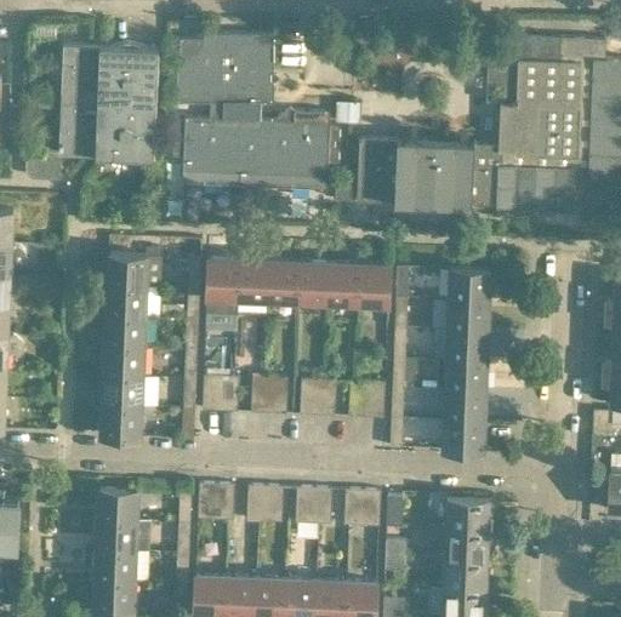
[(177,62),(177,102),(239,101),(239,98),(256,98),(256,101),(274,101),(274,81),(271,81),(271,73),(274,72),(274,32),(204,33),(204,36),(180,36),(180,62),(177,62)]
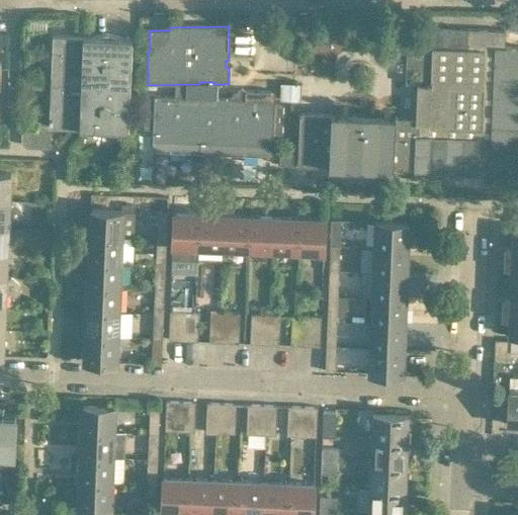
[(416,119),(396,118),(396,117),(395,117),(395,118),(333,115),(333,114),(331,114),(331,115),(300,113),(299,113),(297,166),(298,166),(298,164),(313,165),(313,167),(315,167),(315,165),(329,165),(329,167),(330,168),(330,165),(360,167),(360,169),(362,169),(362,167),(393,168),(392,170),(394,170),(394,167),(414,168),(414,171),(415,171),(415,169),(445,171),(445,173),(446,173),(446,171),(477,172),(477,174),(478,174),(478,171),(490,171),(490,175),(517,175),(517,49),(504,49),(505,32),(464,30),(424,29),(423,57),(422,85),(417,84),(416,119)]
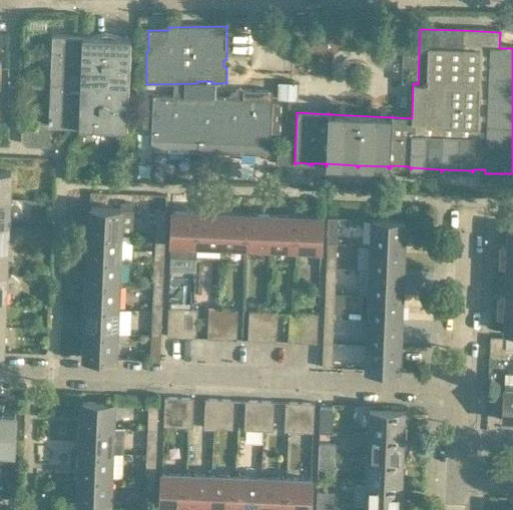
[(52,36),(50,90),(70,90),(70,82),(129,84),(130,39),(119,38),(106,33),(93,37),(52,36)]
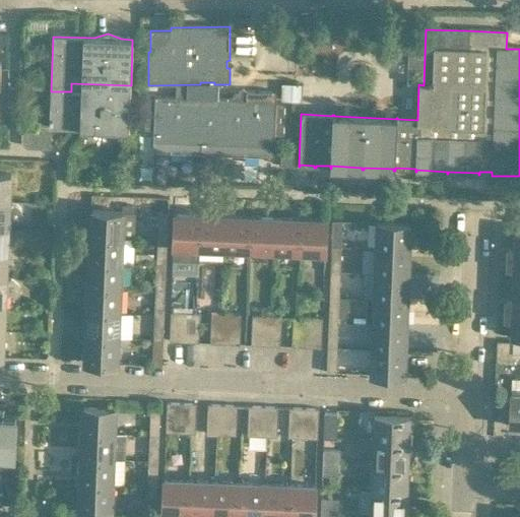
[(145,118),(145,130),(153,130),(152,152),(192,154),(192,163),(204,164),(204,159),(210,159),(210,164),(223,165),(223,155),(274,157),(275,135),(283,136),(284,123),(280,123),(280,117),(284,117),(285,105),(276,105),(276,93),(247,91),(246,101),(241,101),(236,94),(231,101),(218,100),(218,84),(214,84),(214,82),(200,82),(200,84),(176,84),(176,98),(155,98),(155,100),(146,99),(145,112),(149,112),(149,118),(145,118)]
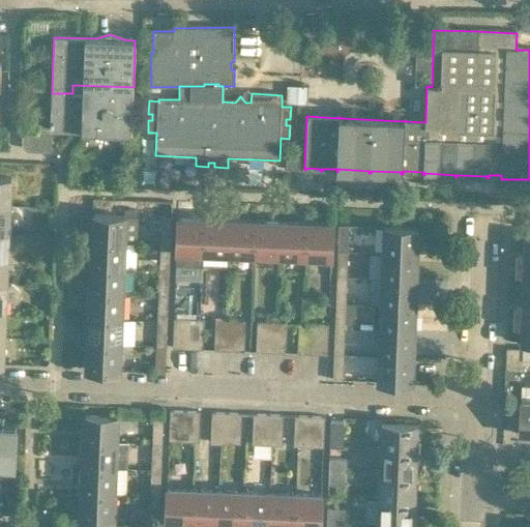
[(72,93),(52,93),(50,132),(93,134),(107,139),(119,134),(131,135),(134,87),(72,85),(72,93)]
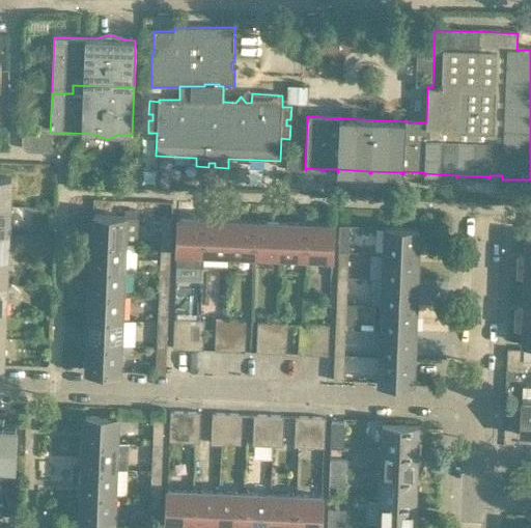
[(287,87),(287,105),(308,105),(309,87),(287,87)]
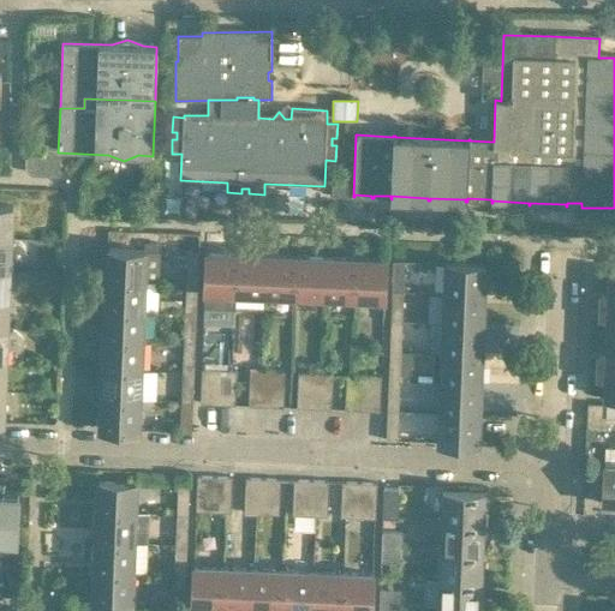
[(34,175),(59,177),(59,159),(27,157),(27,151),(25,151),(25,166),(25,168),(27,169),(27,171),(29,173),(30,174),(31,175),(33,175),(34,175)]
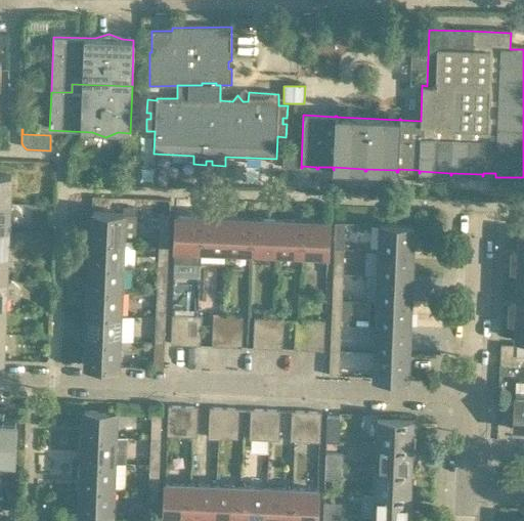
[(282,168),(296,168),(297,155),(284,155),(282,168)]
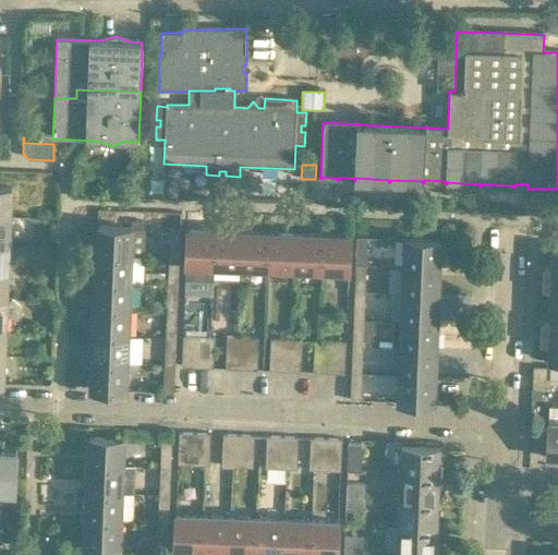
[(0,189),(0,217),(11,218),(12,190),(0,189)]
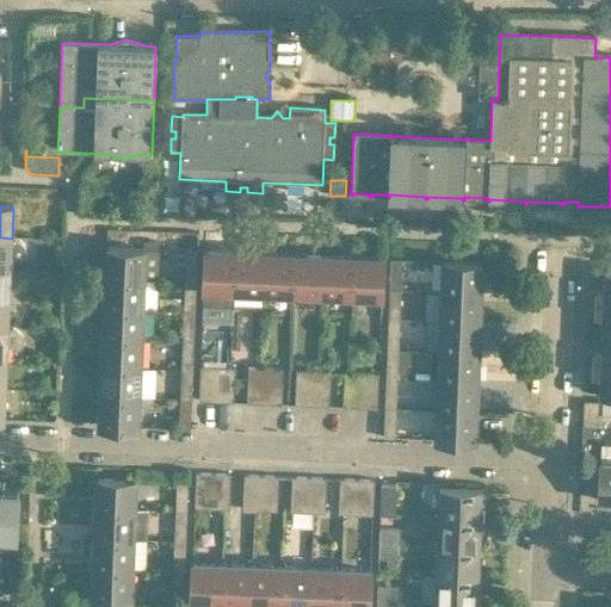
[(0,237),(0,268),(11,268),(16,270),(16,266),(17,265),(19,264),(22,261),(23,260),(24,258),(24,256),(25,254),(25,253),(24,251),(24,249),(22,247),(20,245),(19,243),(17,243),(17,239),(12,239),(0,237)]
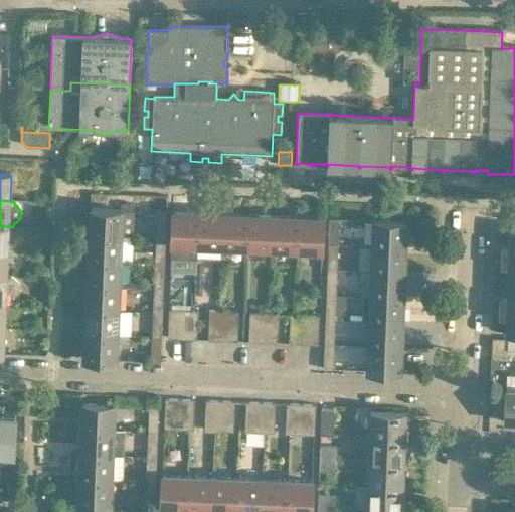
[(90,234),(90,235),(121,237),(121,234),(122,211),(91,210),(90,234)]
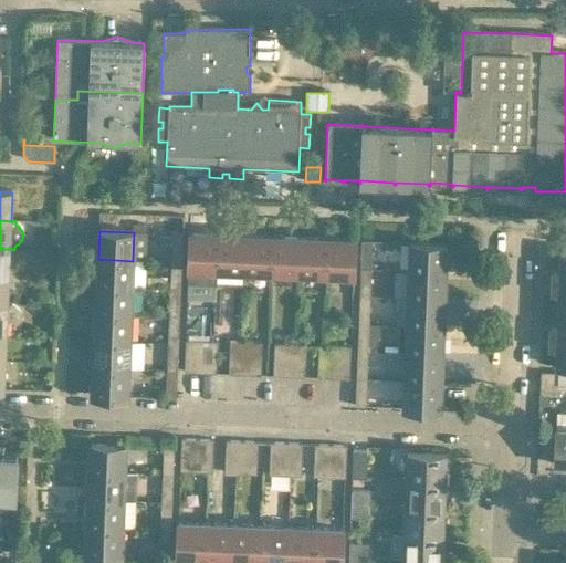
[(171,251),(182,252),(184,235),(173,235),(171,251)]
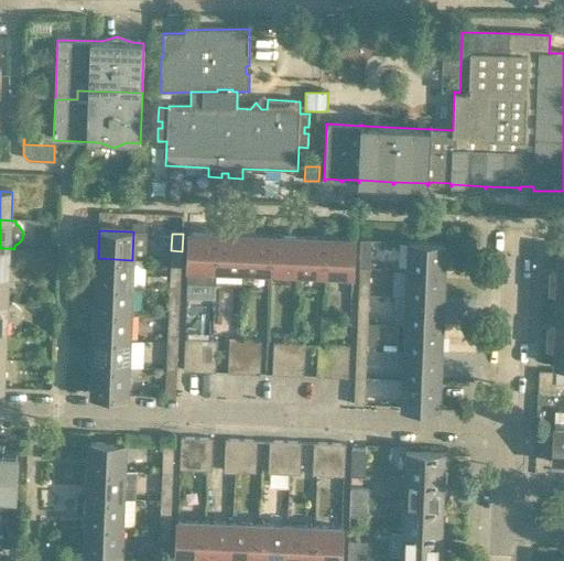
[(187,269),(187,284),(215,286),(215,282),(216,270),(216,269),(216,257),(217,235),(190,235),(188,256),(188,257),(187,269)]
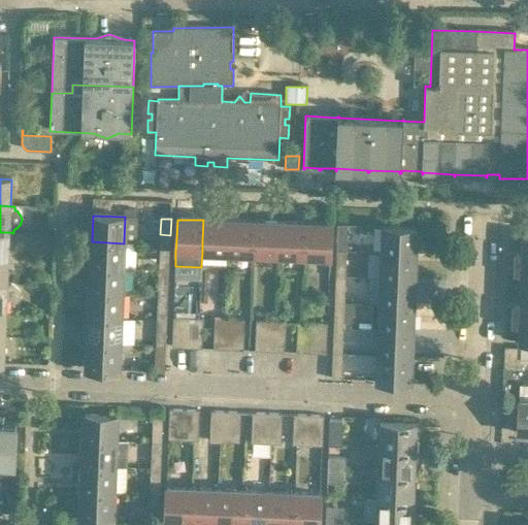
[(202,253),(228,254),(229,221),(203,220),(202,253)]
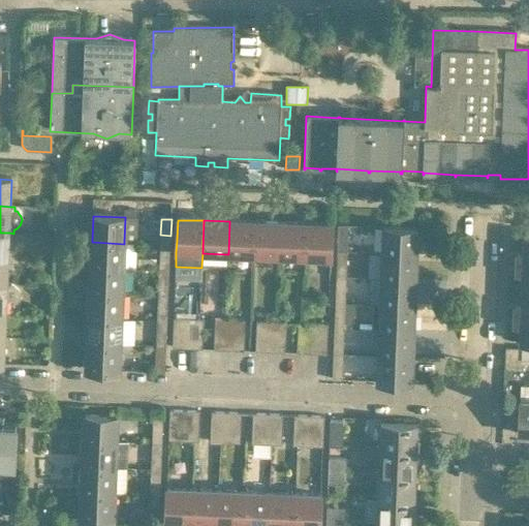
[(228,254),(253,255),(255,222),(229,221),(228,254)]
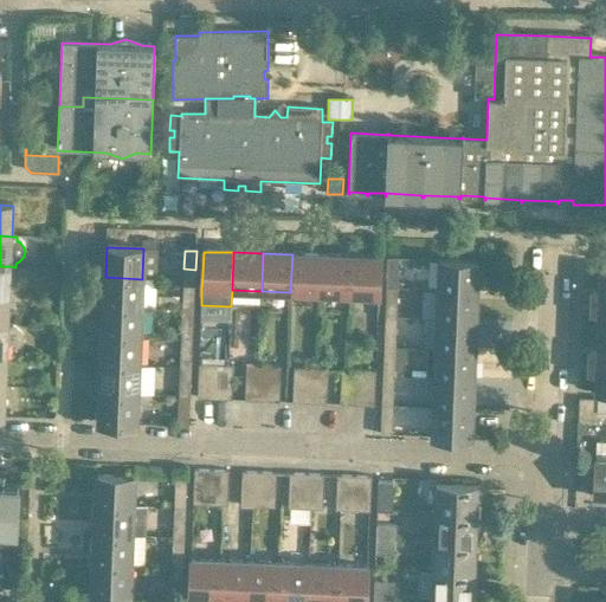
[(290,292),(320,293),(321,256),(292,254),(290,292)]
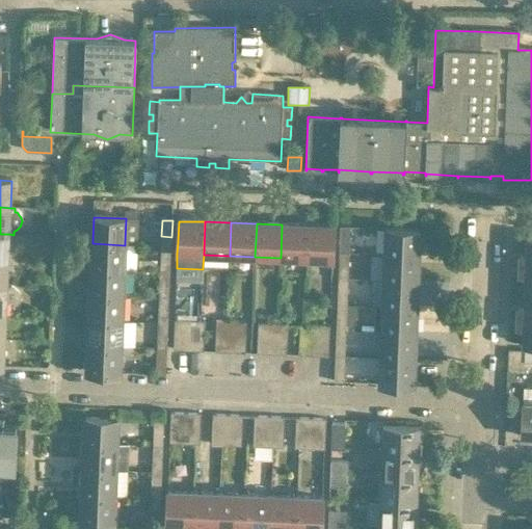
[(281,258),(307,259),(308,226),(282,225),(281,258)]
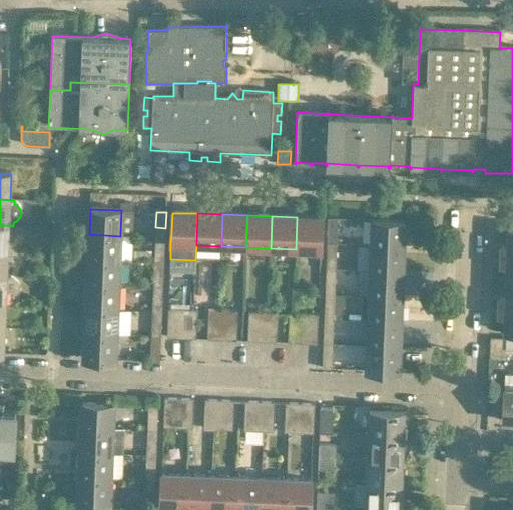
[(297,217),(296,249),(321,250),(322,218),(297,217)]
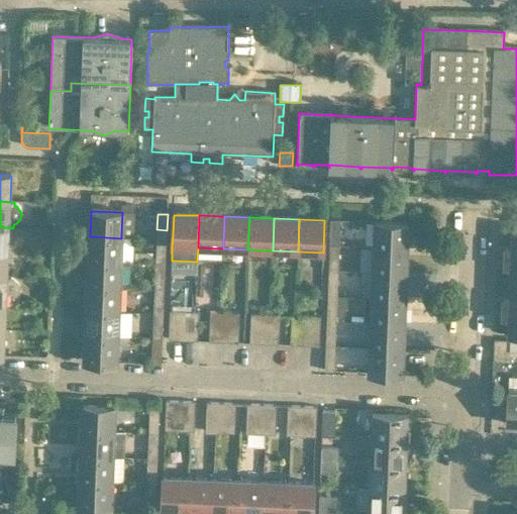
[(330,236),(339,237),(340,221),(330,221),(330,236)]
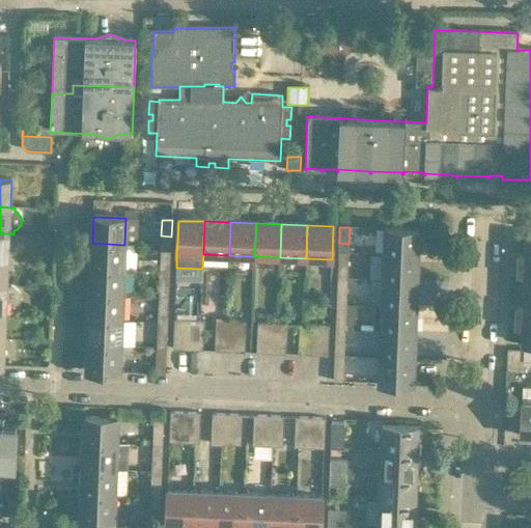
[(417,256),(418,230),(386,228),(385,255),(417,256)]
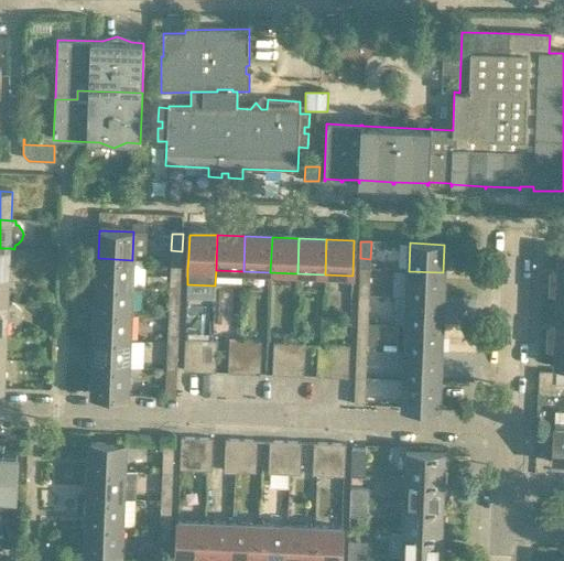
[(0,248),(0,276),(9,277),(10,248),(0,248)]
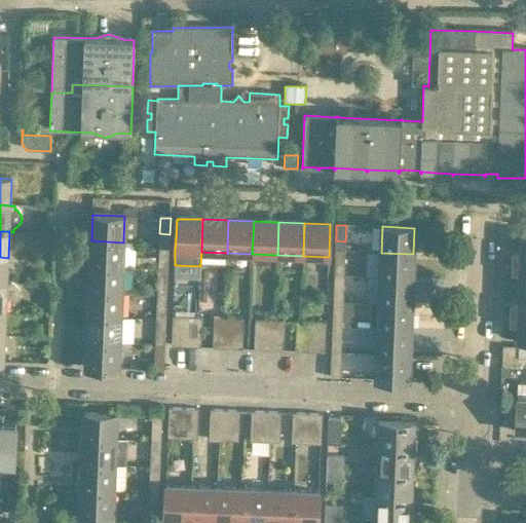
[(159,233),(159,244),(170,245),(170,234),(159,233)]
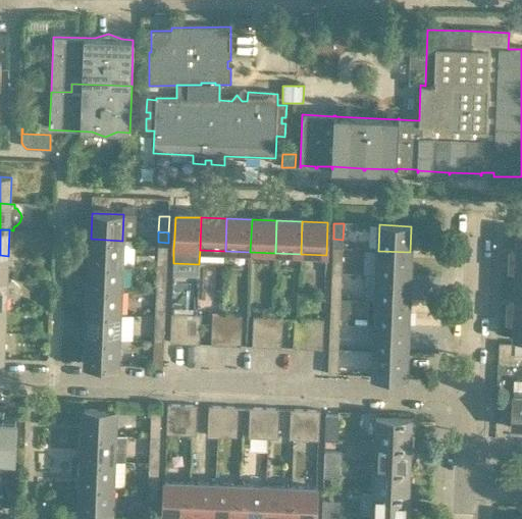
[(510,251),(510,261),(521,261),(521,235),(517,236),(516,251),(510,251)]
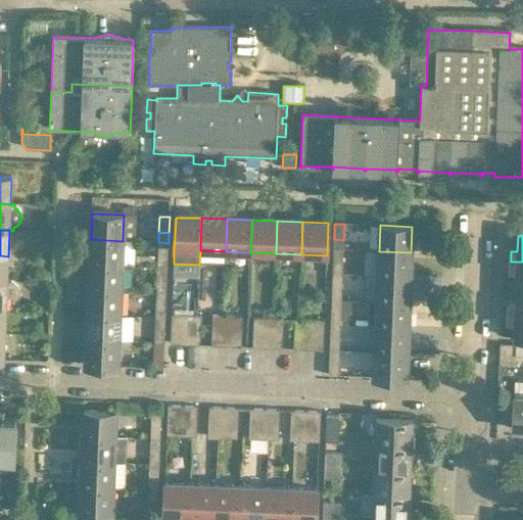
[(91,239),(90,265),(122,267),(123,241),(91,239)]
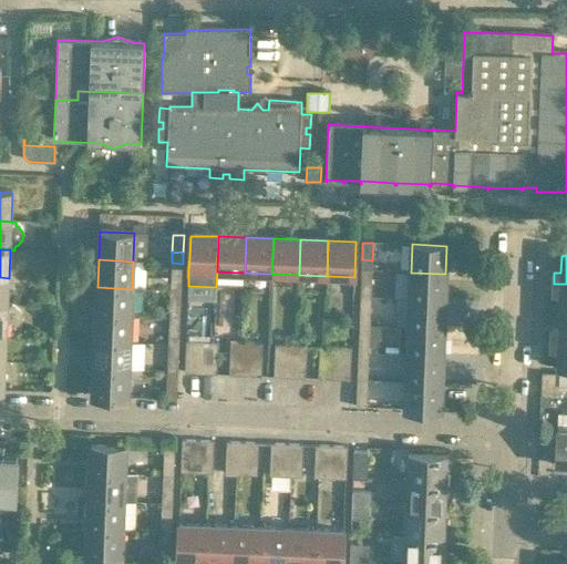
[(361,270),(372,270),(372,260),(362,259),(361,270)]
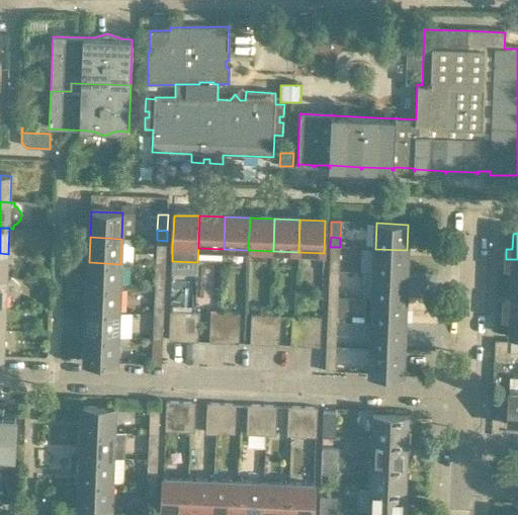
[(134,239),(121,239),(120,264),(133,264),(134,239)]
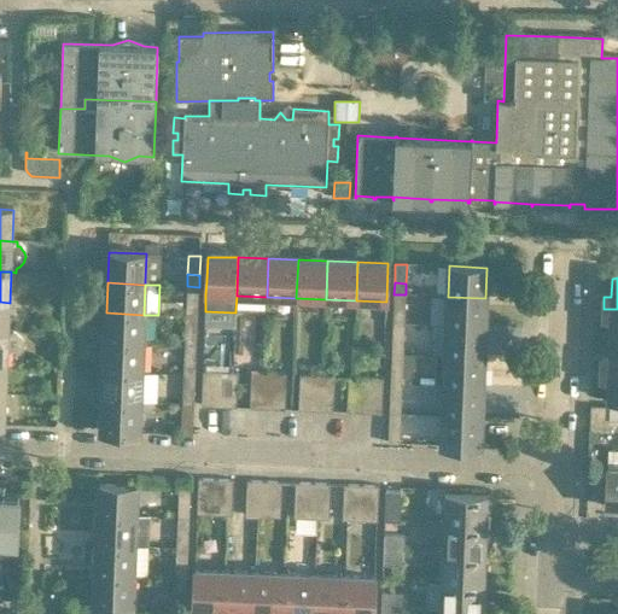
[(199,287),(187,286),(186,298),(198,298),(199,287)]
